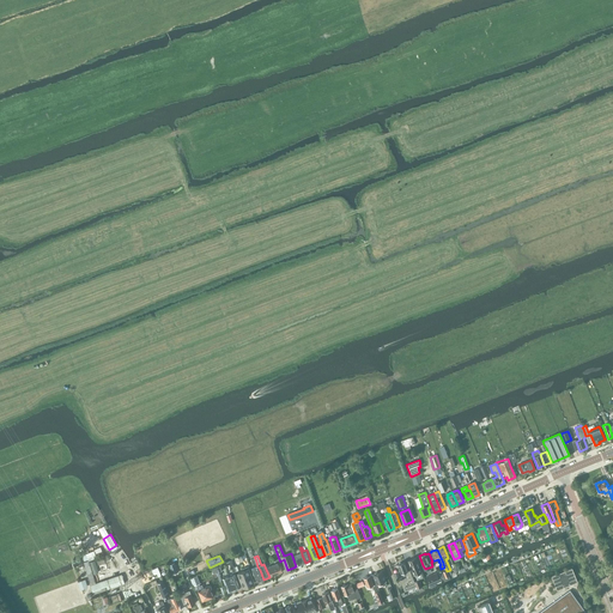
[(416,557),(408,560),(414,575),(416,574),(417,575),(422,574),(420,572),(422,571),(416,557)]
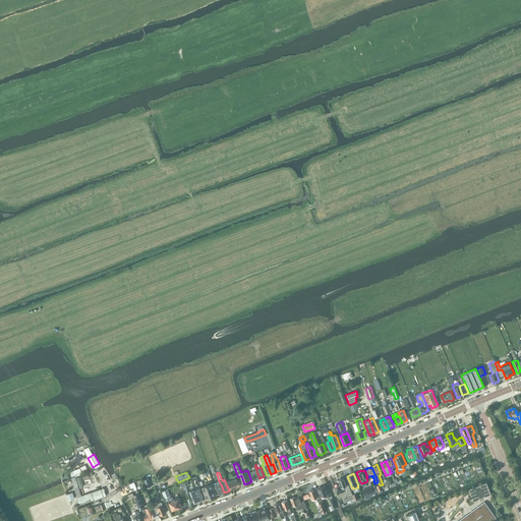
[(233,479),(228,481),(231,489),(240,486),(236,475),(232,476),(233,479)]
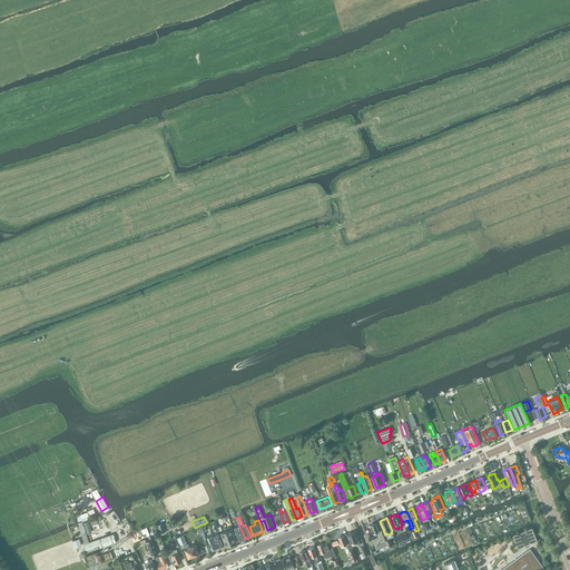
[(379,534),(382,533),(381,530),(380,531),(376,522),(370,524),(373,533),(377,532),(379,534)]
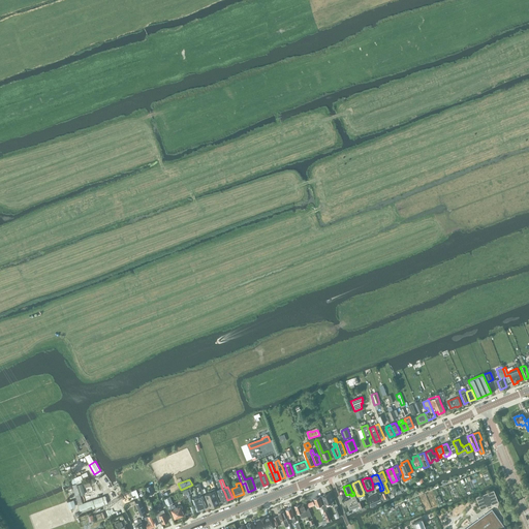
[(215,488),(210,490),(211,492),(215,504),(220,502),(215,488)]
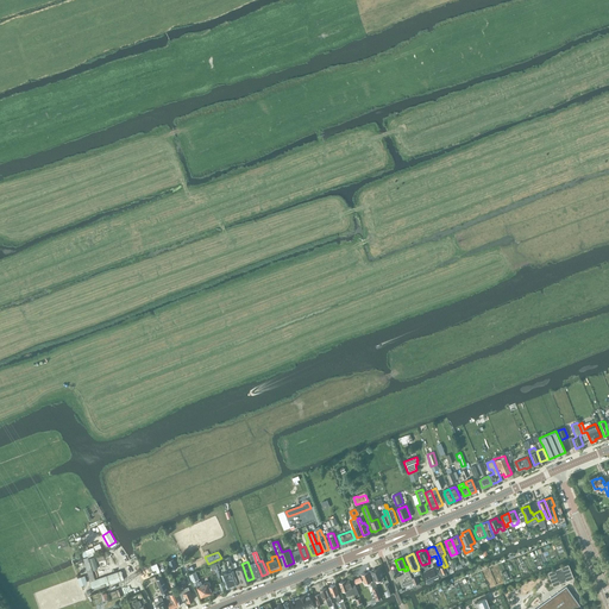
[(256,563),(251,564),(252,567),(256,578),(262,576),(258,566),(256,563)]
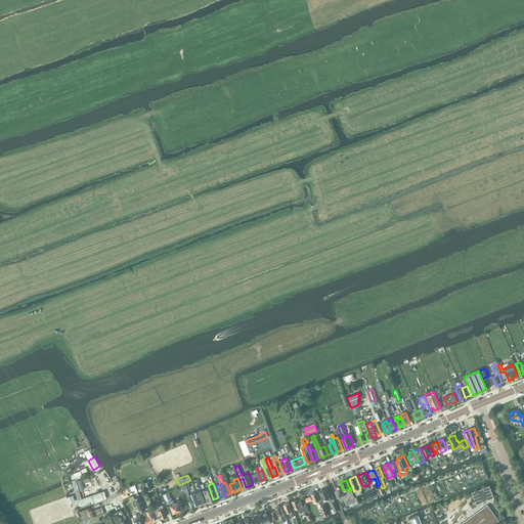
[(489,485),(472,492),(472,494),(476,505),(482,501),(487,499),(493,497),(489,485)]
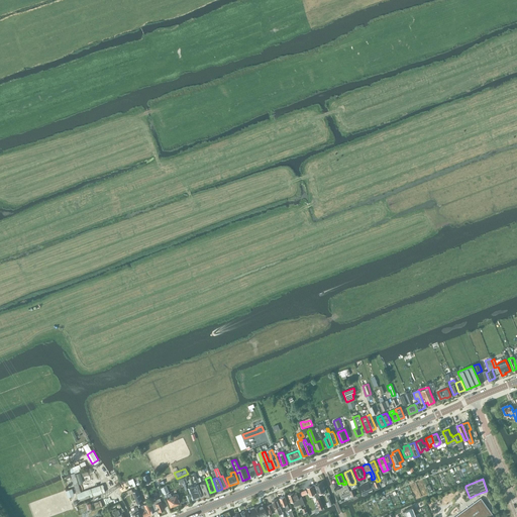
[(206,481),(201,483),(206,495),(210,493),(206,481)]
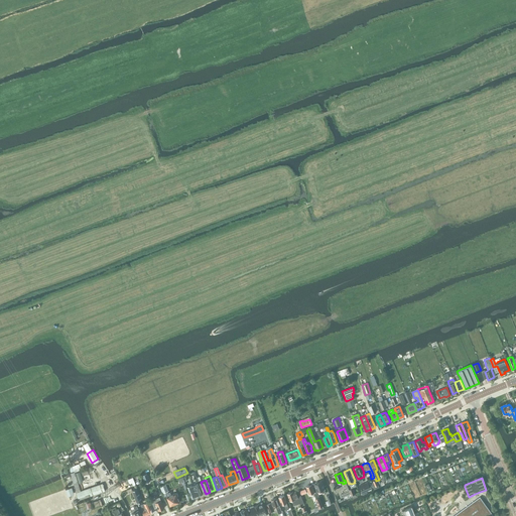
[(325,492),(324,489),(325,489),(321,481),(314,483),(317,491),(320,490),(323,493),(324,492),(325,494),(327,493),(327,491),(325,492)]
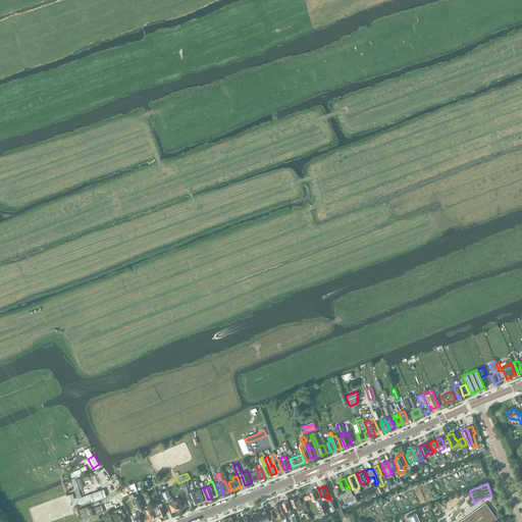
[(374,489),(375,493),(376,494),(378,493),(378,496),(383,493),(382,490),(380,487),(381,487),(380,486),(377,487),(377,488),(374,489)]
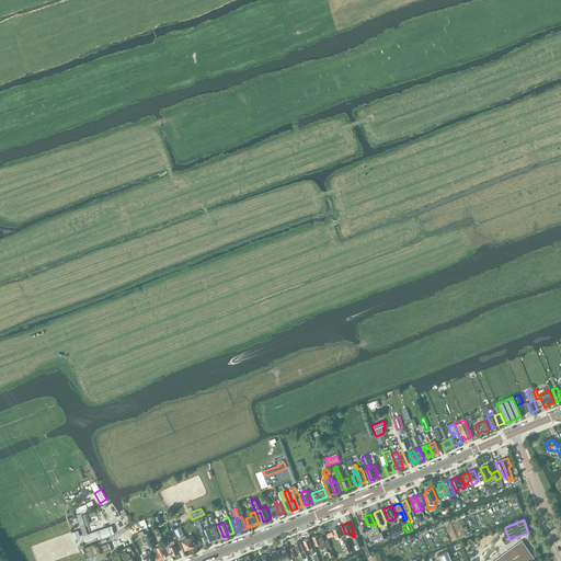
[(392,535),(402,530),(400,524),(389,528),(392,535)]
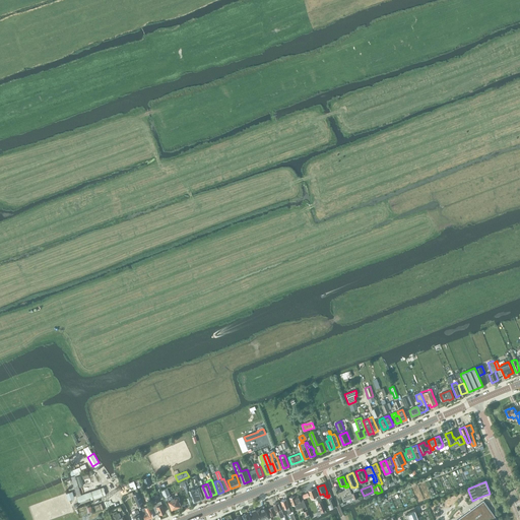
[(199,486),(194,489),(199,501),(204,499),(199,486)]
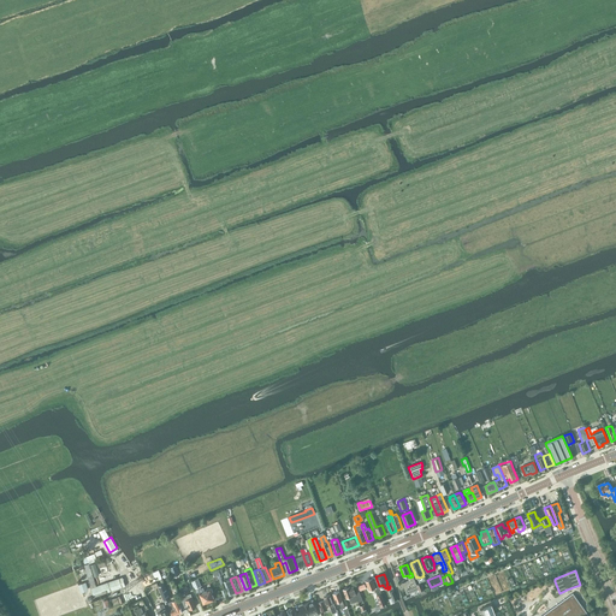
[(410,580),(402,582),(403,587),(404,586),(406,588),(404,590),(409,588),(410,592),(418,590),(413,576),(409,578),(410,580)]
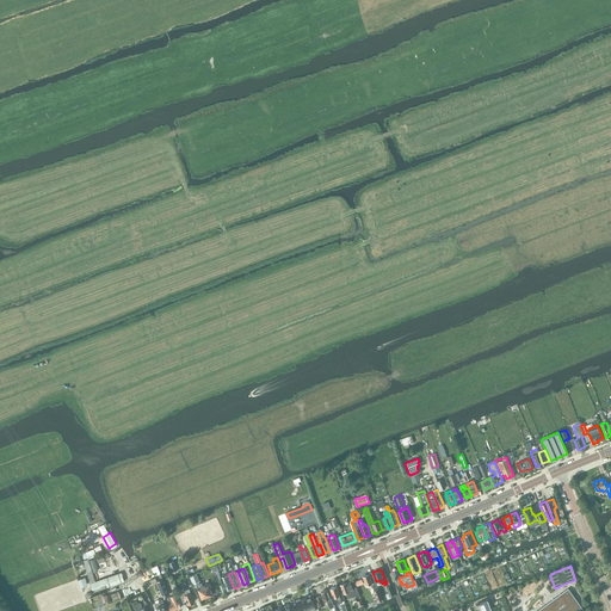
[(96,581),(91,582),(93,590),(100,587),(100,586),(106,584),(107,587),(124,581),(122,573),(118,574),(96,581)]
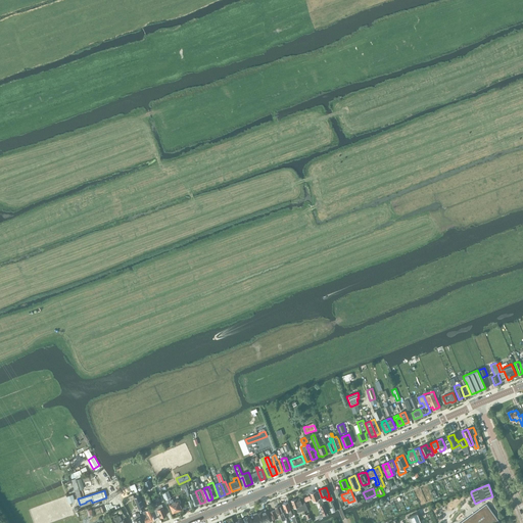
[(168,491),(162,492),(165,498),(167,498),(170,505),(173,512),(182,509),(180,504),(181,503),(180,500),(179,501),(179,500),(174,502),(173,498),(171,500),(170,497),(168,491)]
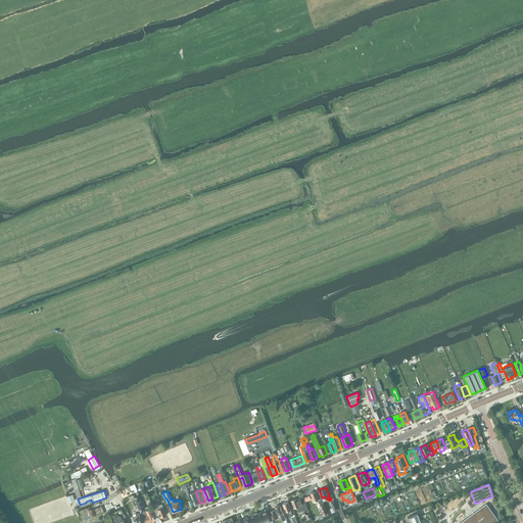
[(195,491),(190,492),(195,506),(200,504),(195,491)]
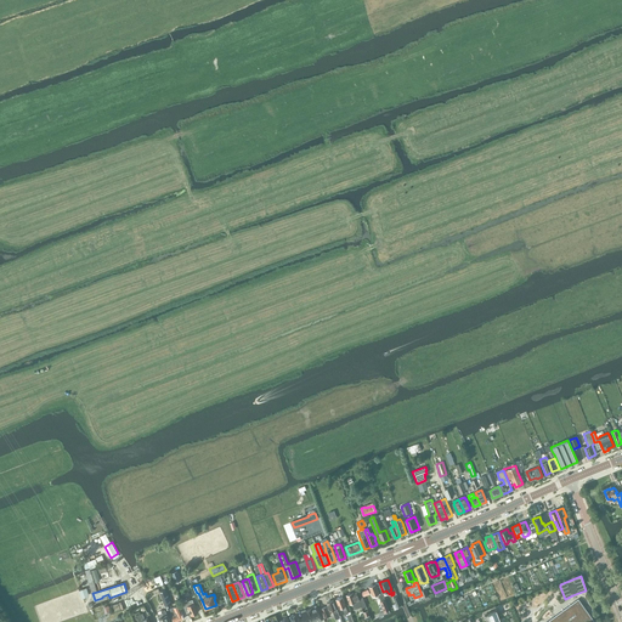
[(373,595),(378,593),(382,601),(380,601),(384,611),(389,610),(385,599),(379,586),(377,587),(375,584),(368,587),(373,595)]
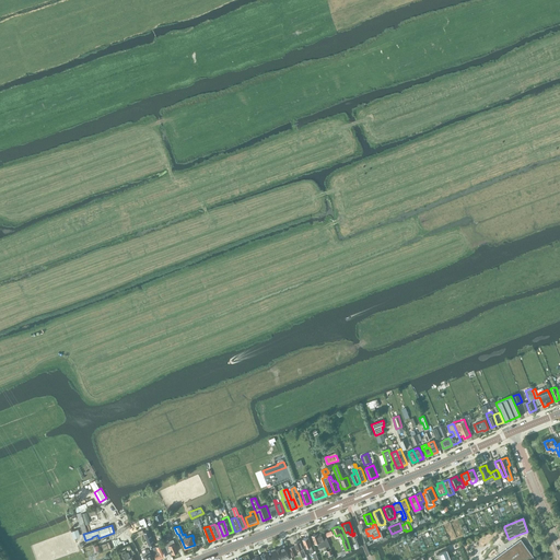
[(148,531),(144,533),(150,547),(154,545),(149,531),(148,531)]
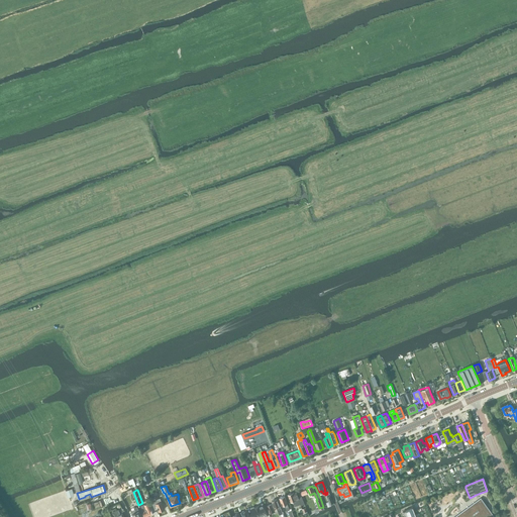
[(301,504),(301,505),(304,504),(302,497),(299,498),(297,492),(294,493),(294,492),(288,495),(291,502),(293,501),(295,506),(301,504)]
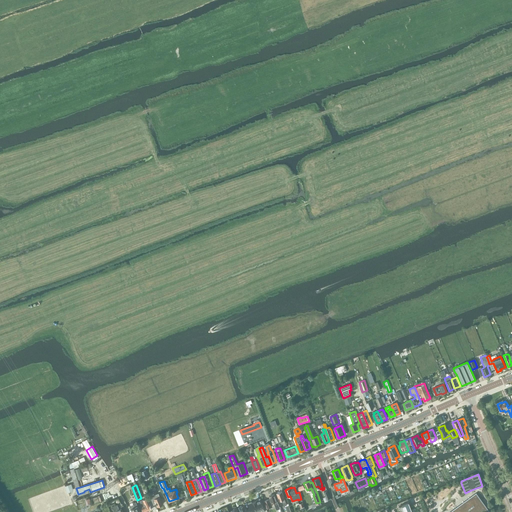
[(287,504),(282,491),(277,493),(279,500),(281,499),(284,505),(287,504)]
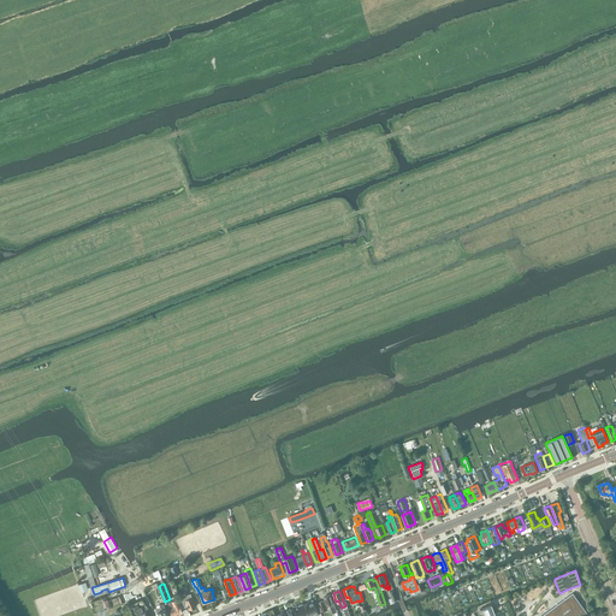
[(336,611),(332,603),(330,594),(324,597),(327,605),(329,604),(332,612),(336,611)]
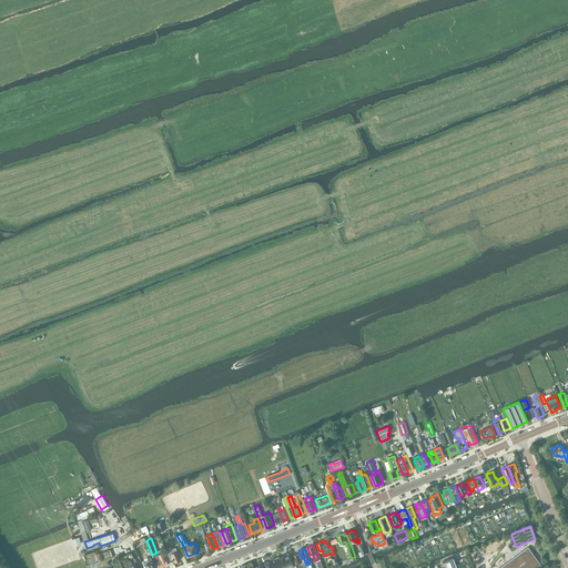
[(176,551),(176,549),(173,550),(174,553),(172,554),(175,561),(181,559),(178,551),(176,551)]
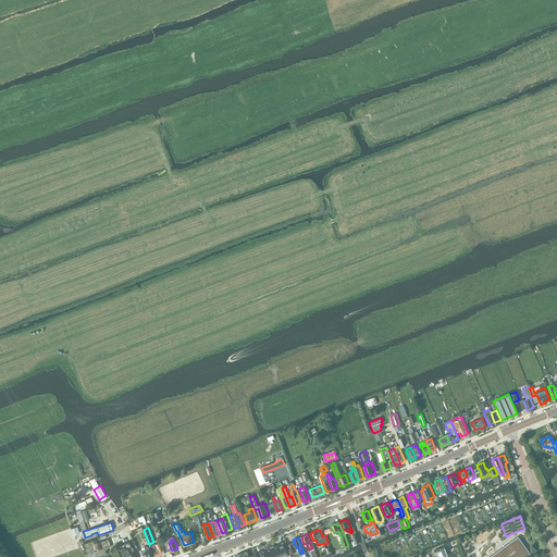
[(491,556),(530,556),(529,554),(530,554),(523,544),(522,545),(517,539),(491,556)]
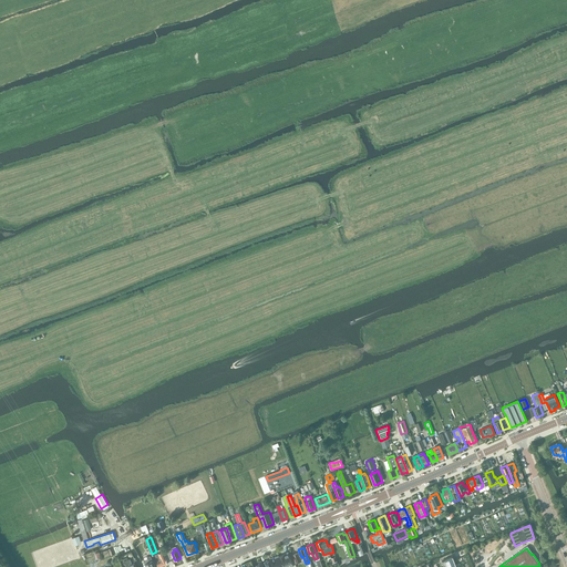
[(157,562),(158,566),(168,564),(163,552),(155,555),(157,562)]
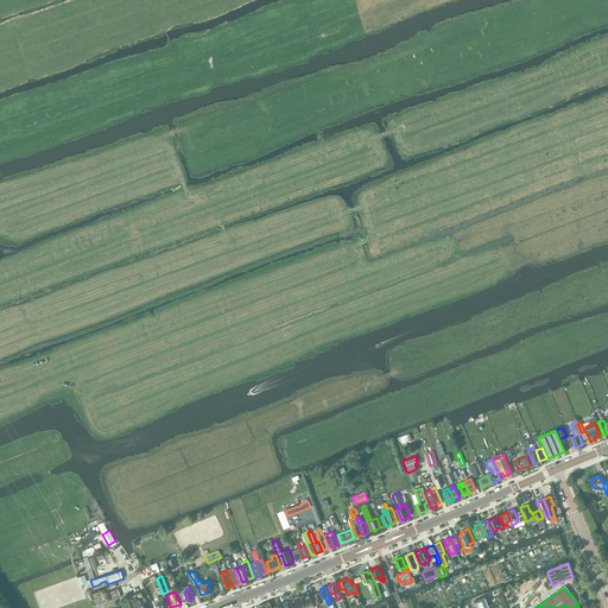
[(302,595),(306,607),(311,606),(311,607),(315,607),(309,591),(304,593),(305,594),(302,595)]
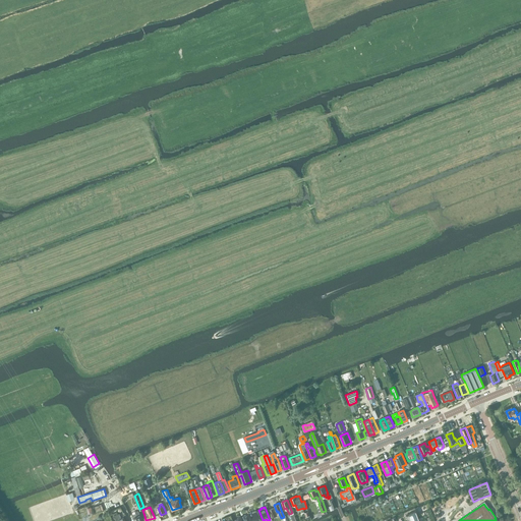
[(258,510),(255,511),(255,510),(251,512),(254,518),(251,519),(251,520),(261,520),(263,520),(258,510)]
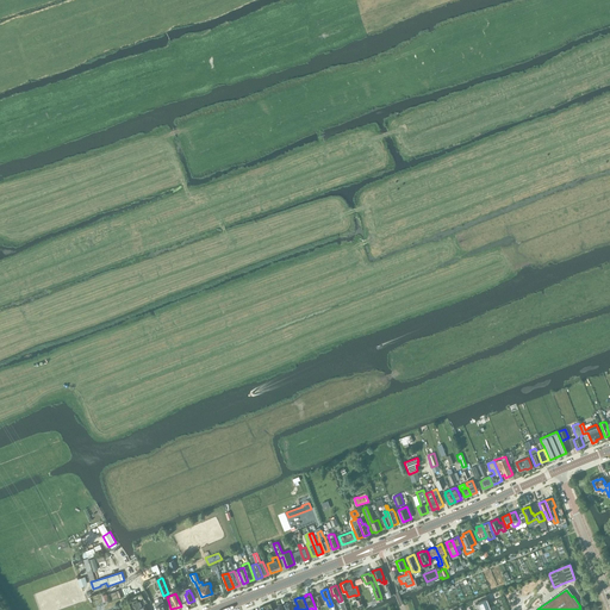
[(160,601),(155,603),(157,609),(167,609),(162,598),(160,599),(160,601)]
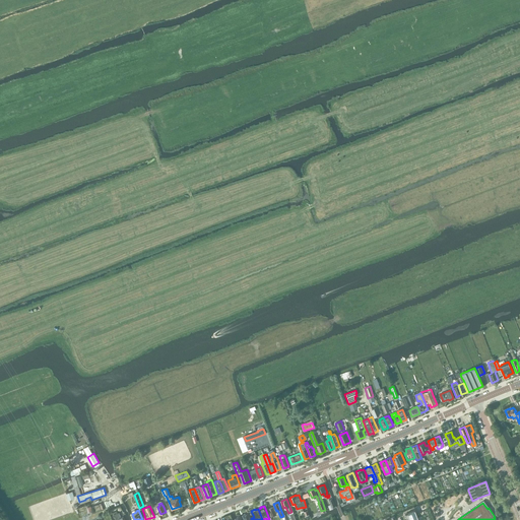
[(415,511),(405,514),(408,519),(417,516),(415,511)]
